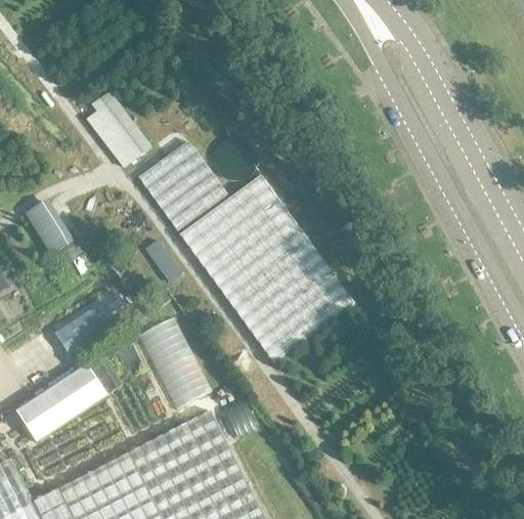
[(150,142),(115,96),(110,89),(90,103),(95,112),(87,118),(124,164),(150,142)]
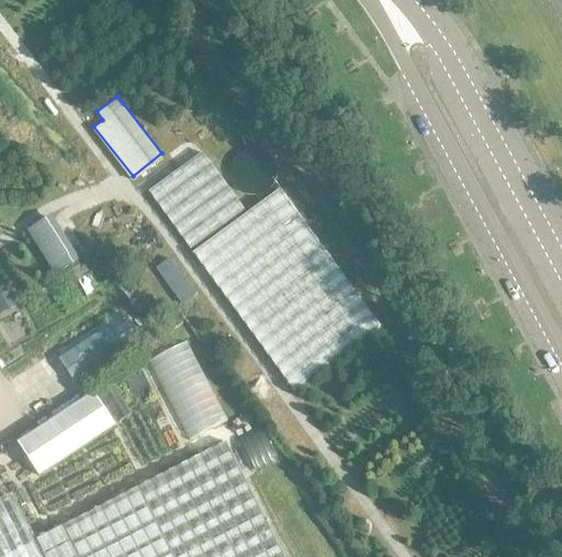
[(3,130),(12,140),(24,132),(17,121),(3,130)]
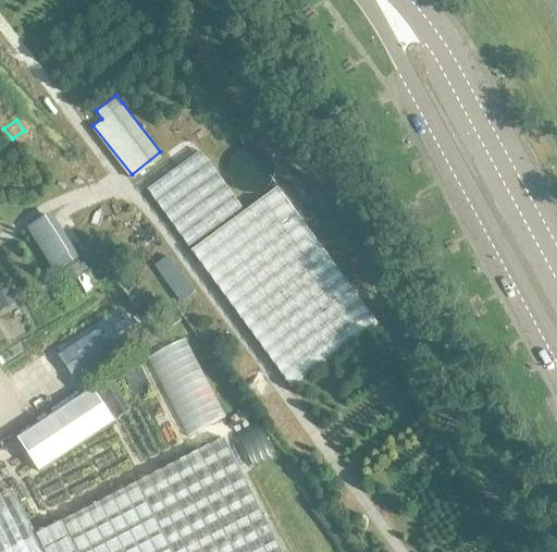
[(147,187),(188,245),(242,206),(200,148),(147,187)]
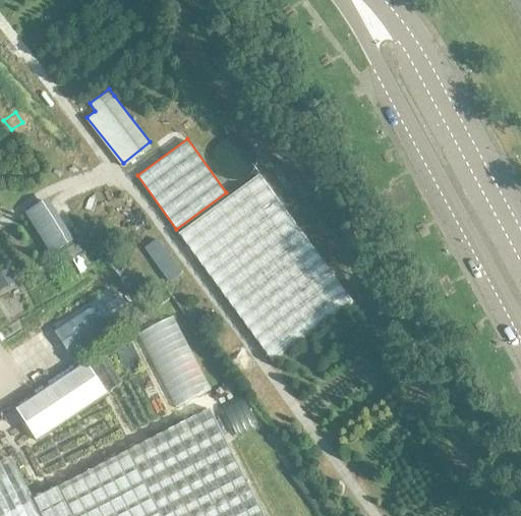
[(179,232),(272,360),(353,301),(259,173),(179,232)]
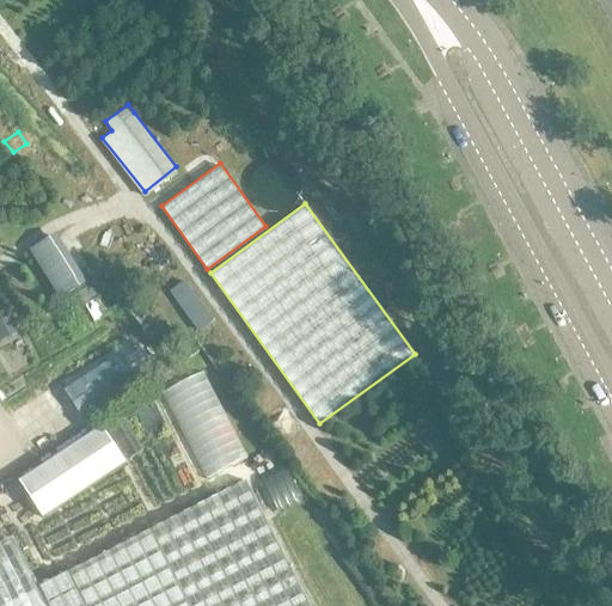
[(55,232),(30,248),(60,295),(85,279),(55,232)]
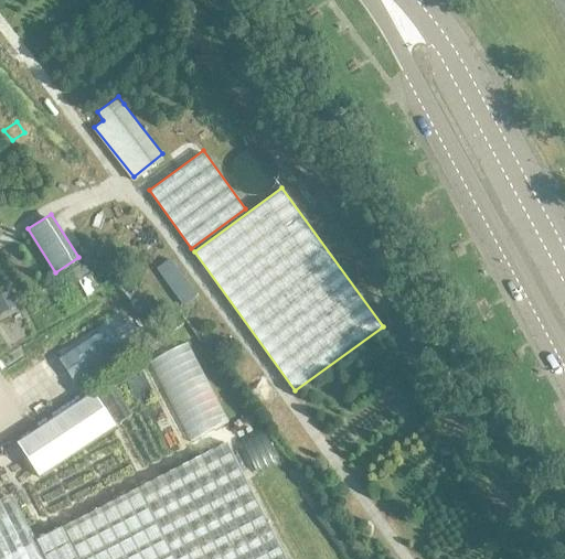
[(198,293),(170,256),(157,266),(183,303),(198,293)]
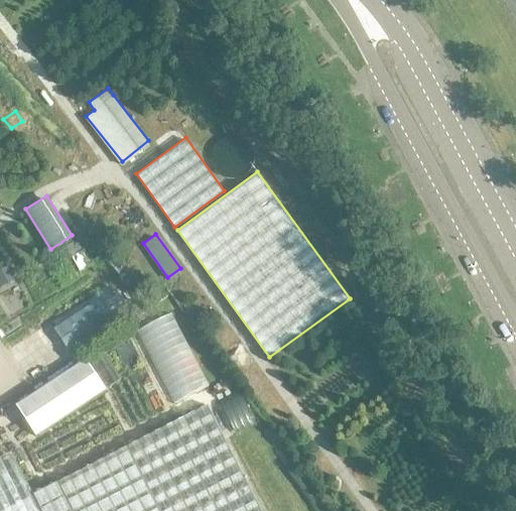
[(77,238),(63,245),(70,255),(79,270),(90,263),(81,249),(82,248),(77,238)]
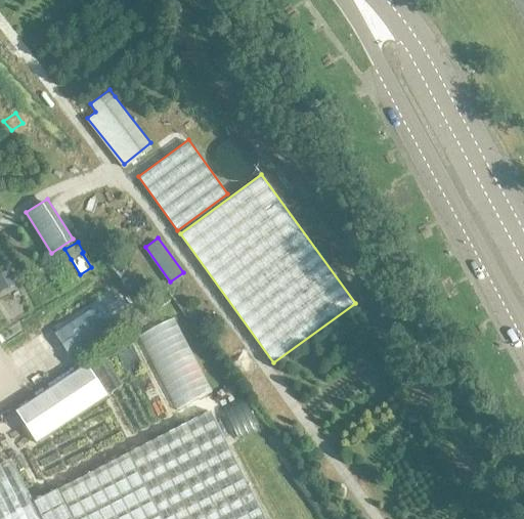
[(130,292),(139,286),(118,254),(116,256),(112,249),(101,256),(106,263),(107,262),(126,289),(128,288),(130,292)]
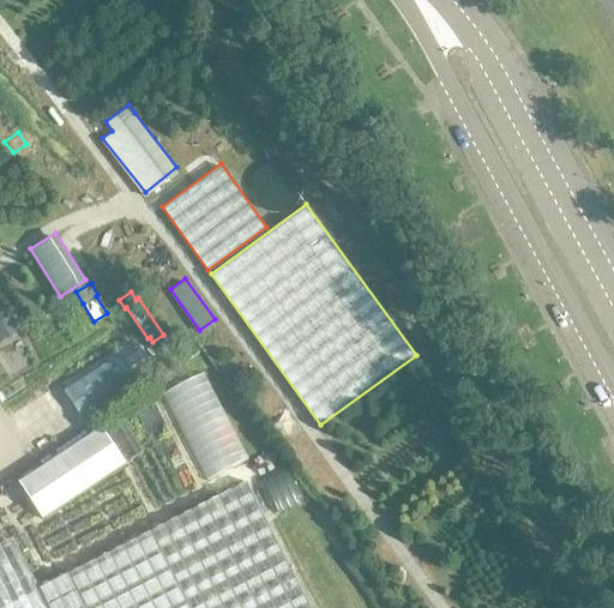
[(0,318),(0,338),(19,329),(10,313),(0,318)]
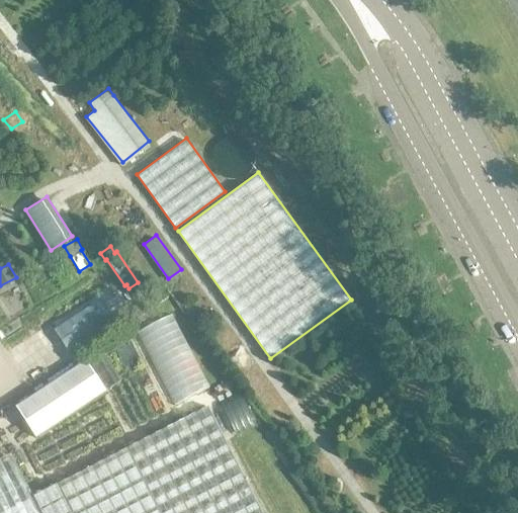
[(167,298),(137,321),(180,378),(210,357),(167,298)]
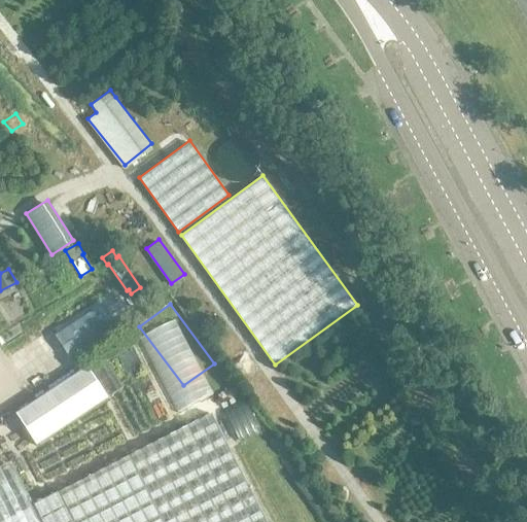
[(88,367),(15,414),(36,446),(108,398),(88,367)]
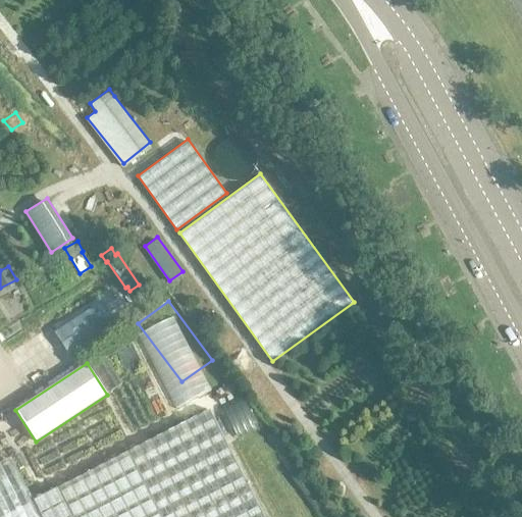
[(264,516),(208,407),(144,440),(33,497),(10,454),(0,458),(0,516),(264,516)]
